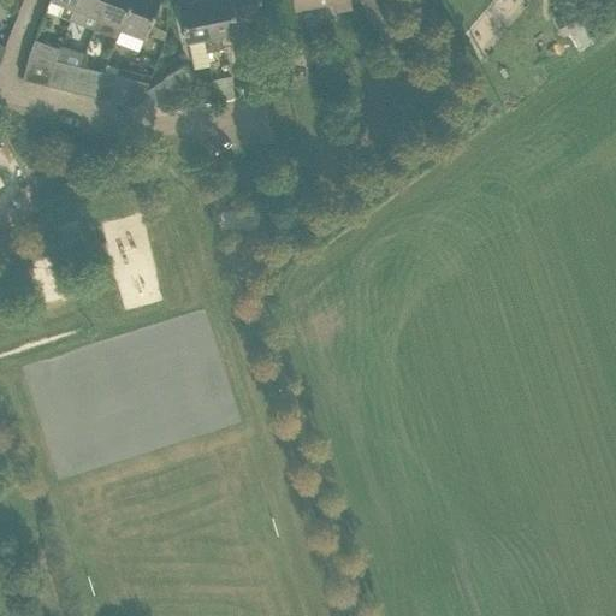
[(69,21),(73,7),(76,0),(53,0),(63,4),(58,16),(69,21)]
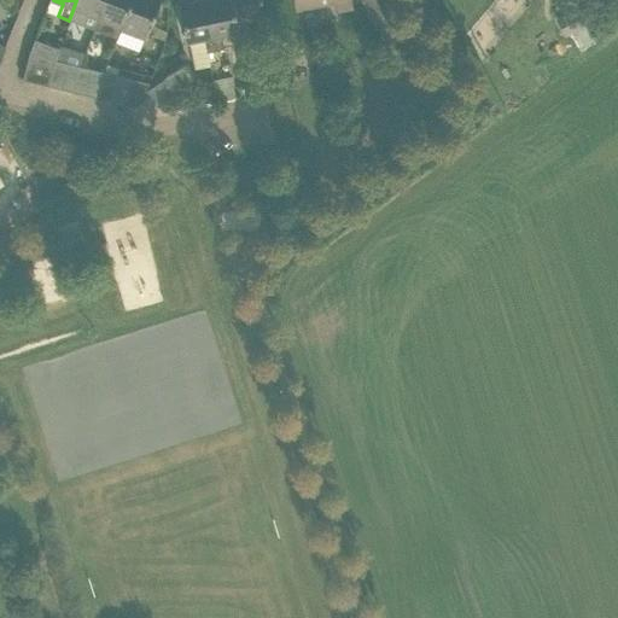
[(76,0),(74,7),(98,17),(104,0),(76,0)]
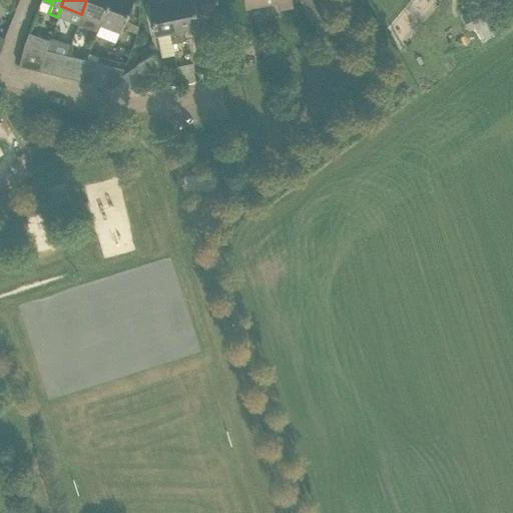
[(86,0),(81,14),(100,21),(108,0),(86,0)]
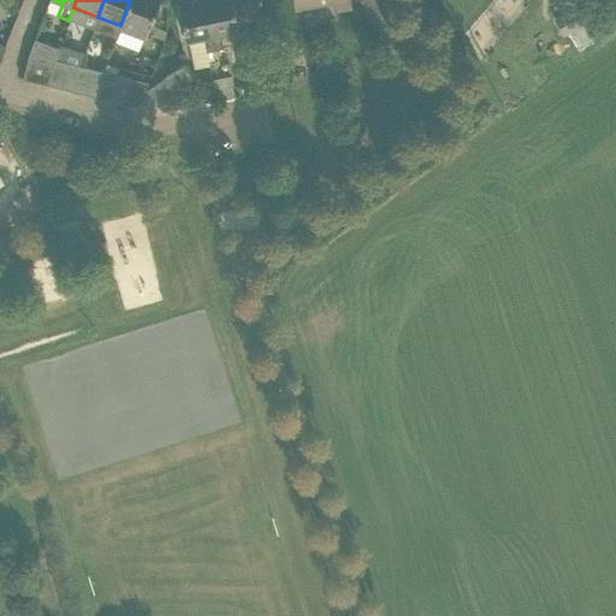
[(130,0),(120,25),(119,29),(144,39),(158,0),(130,0)]
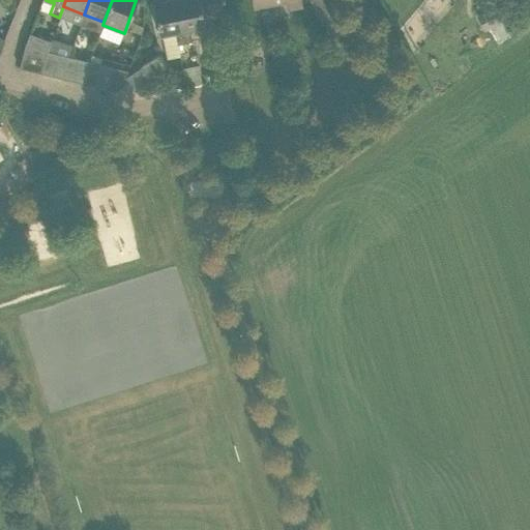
[(176,46),(183,45),(174,0),(166,0),(160,1),(159,0),(150,0),(158,36),(174,33),(176,46)]
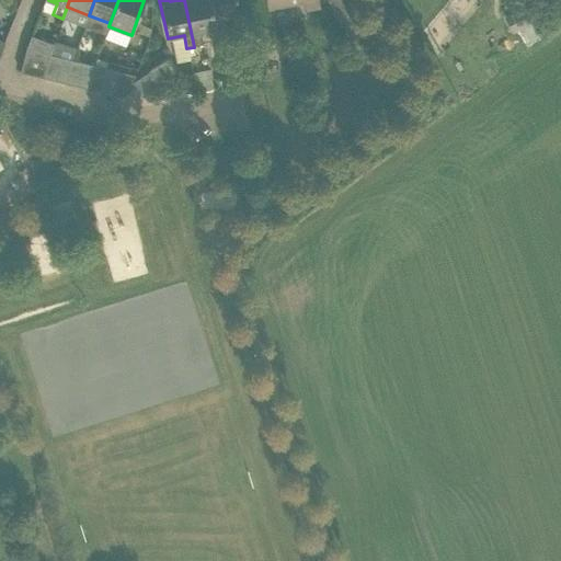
[(184,0),(194,47),(202,45),(199,32),(215,29),(217,43),(220,55),(225,54),(213,0),(184,0)]
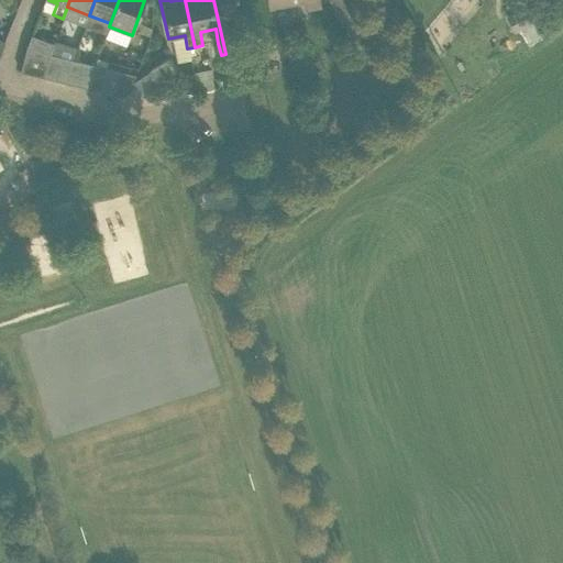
[(238,0),(213,0),(225,54),(230,53),(228,41),(224,23),(242,20),(238,0)]
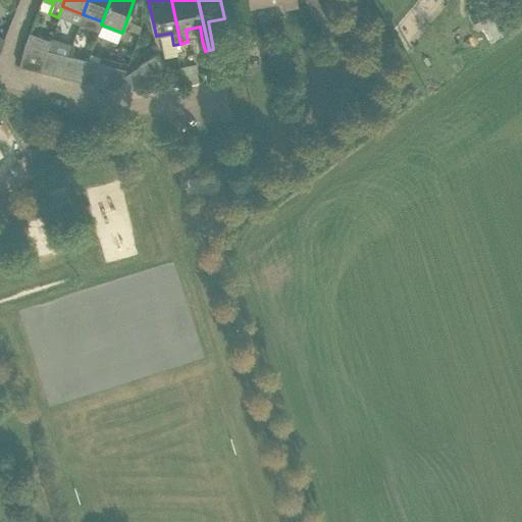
[(247,0),(250,8),(292,0),(247,0)]
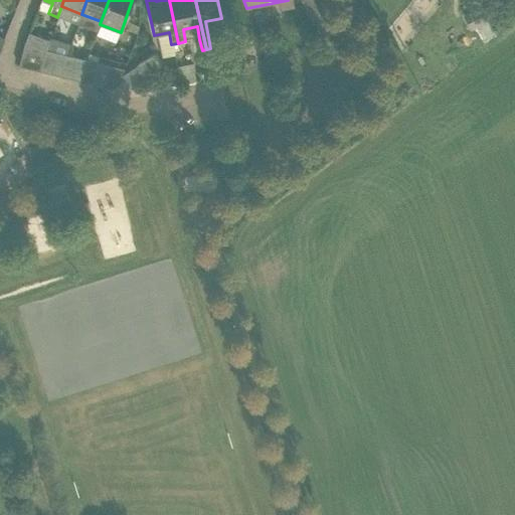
[(302,0),(322,37),(330,50),(347,40),(340,27),(325,0),(302,0)]
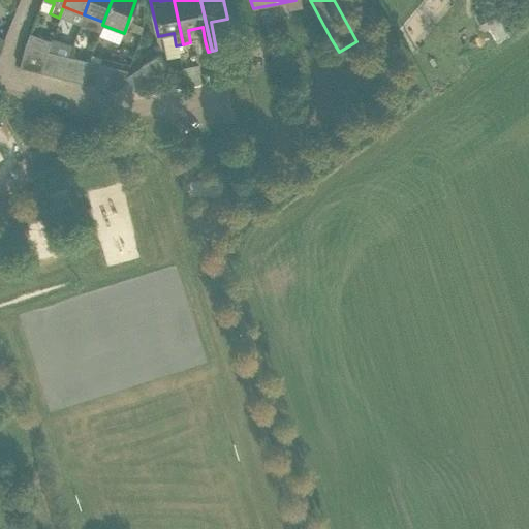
[(490,8),(475,16),(484,32),(498,25),(490,8)]
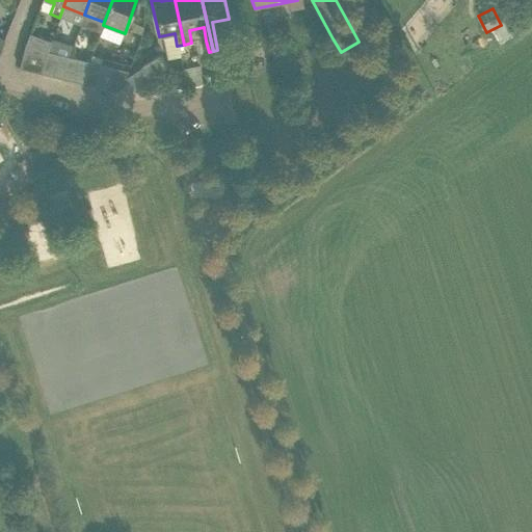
[(19,69),(41,74),(47,52),(50,42),(29,34),(25,47),(24,47),(19,69)]
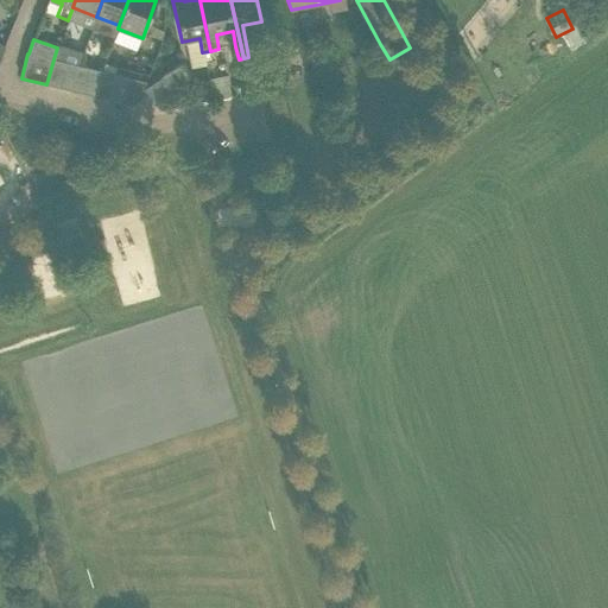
[(46,84),(71,90),(77,65),(82,51),(58,44),(57,48),(54,59),(46,84)]
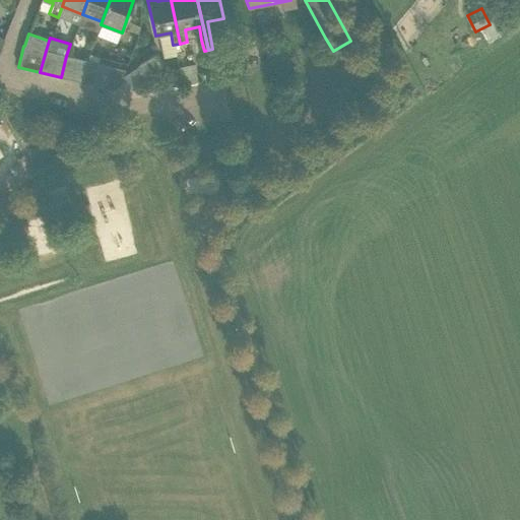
[(146,60),(123,76),(132,89),(155,74),(165,68),(154,54),(146,60)]
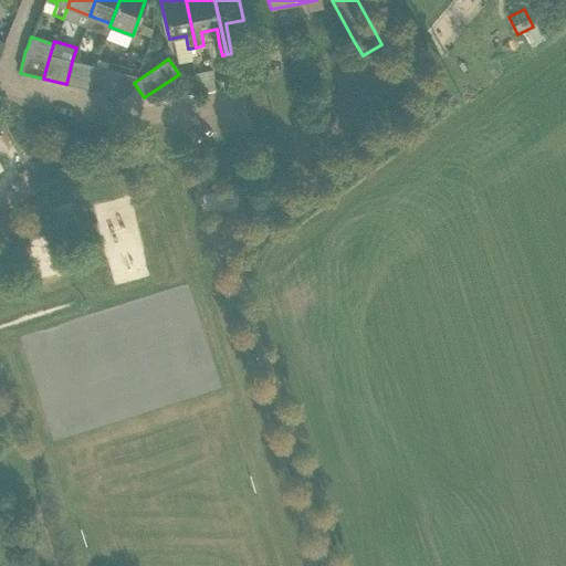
[(66,84),(90,90),(95,66),(72,61),(66,84)]
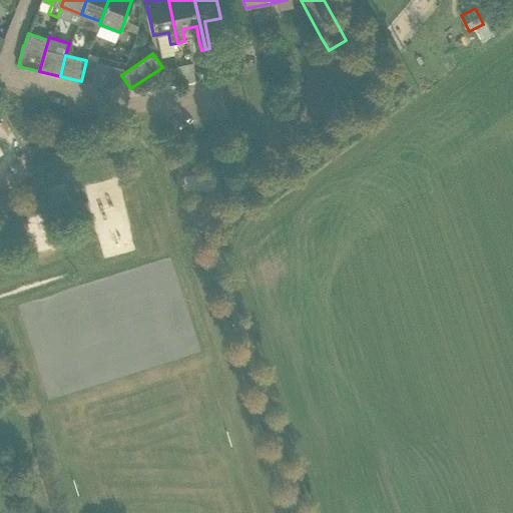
[(86,60),(81,81),(111,89),(119,82),(122,68),(106,65),(86,60)]
